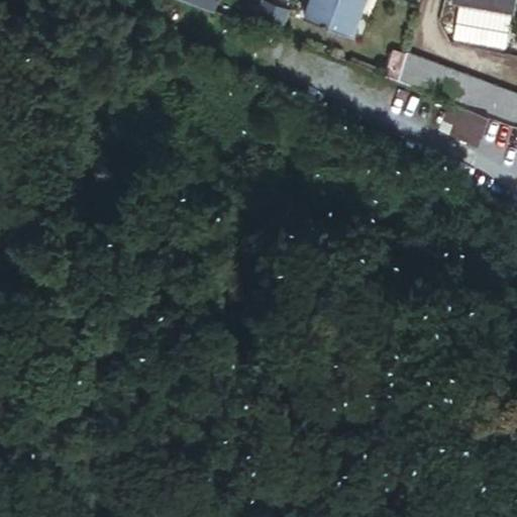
[(370,0),(312,0),(307,17),(357,34),(370,0)]
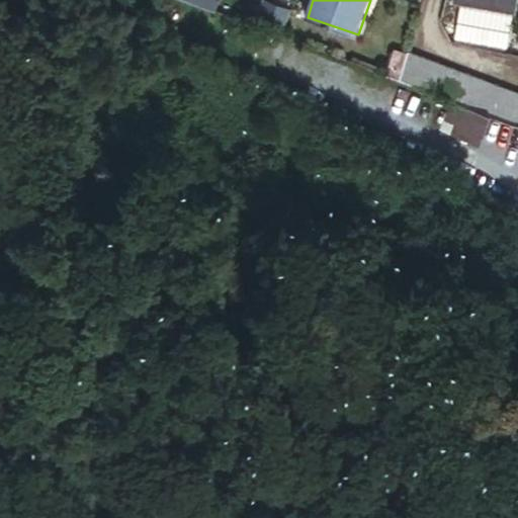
[(514,7),(476,0),(458,0),(452,39),(507,49),(514,7)]
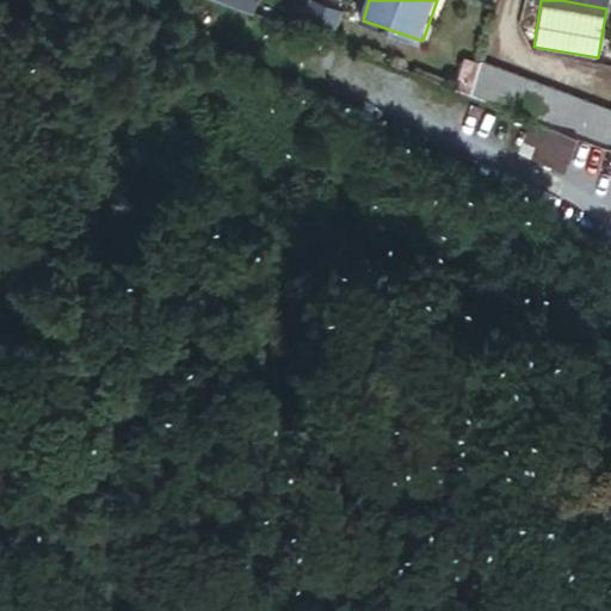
[(313,35),(322,4),(319,2),(308,32),(313,35)]
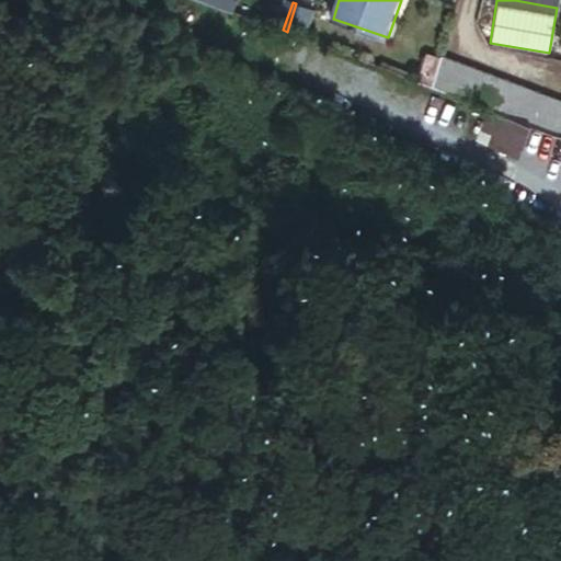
[(287,32),(301,37),(311,9),(296,3),(287,32)]
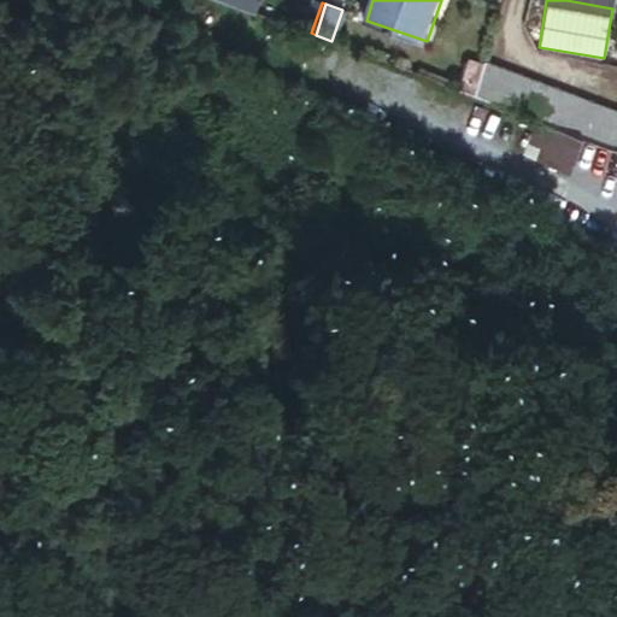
[(477,92),(485,66),(469,62),(462,87),(477,92)]
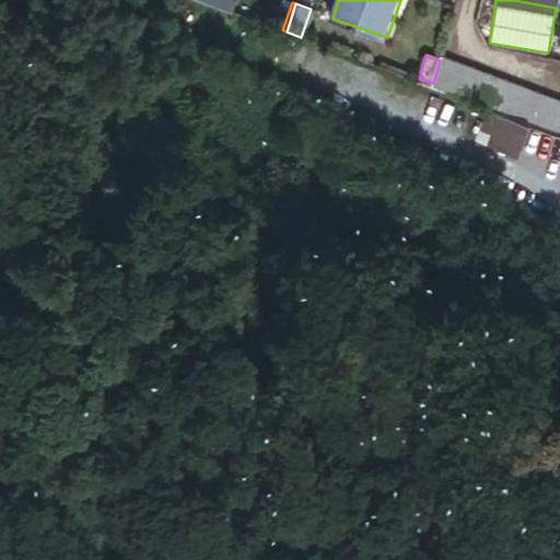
[(433,83),(488,106),(529,123),(552,132),(559,135),(559,100),(441,57),(440,60),(433,83)]
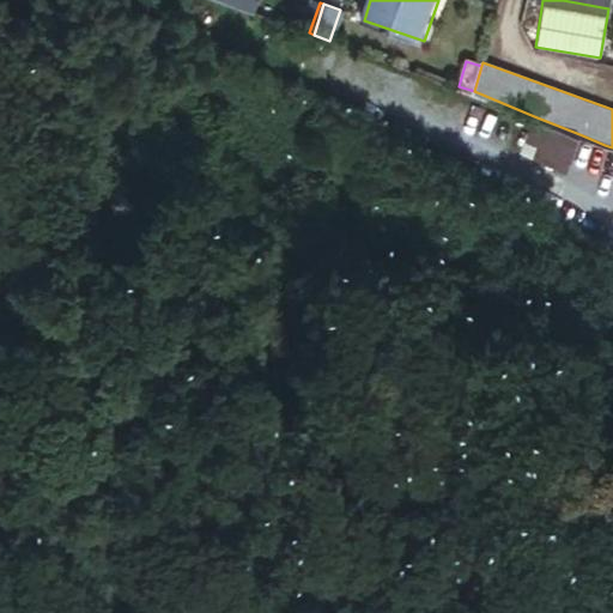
[(580,134),(534,116),(528,133),(541,139),(540,141),(556,149),(550,164),(565,170),(580,134)]
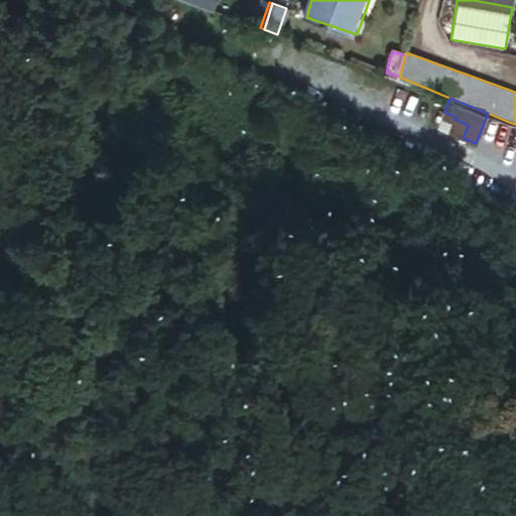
[(468,125),(455,119),(449,132),(463,138),(468,125)]
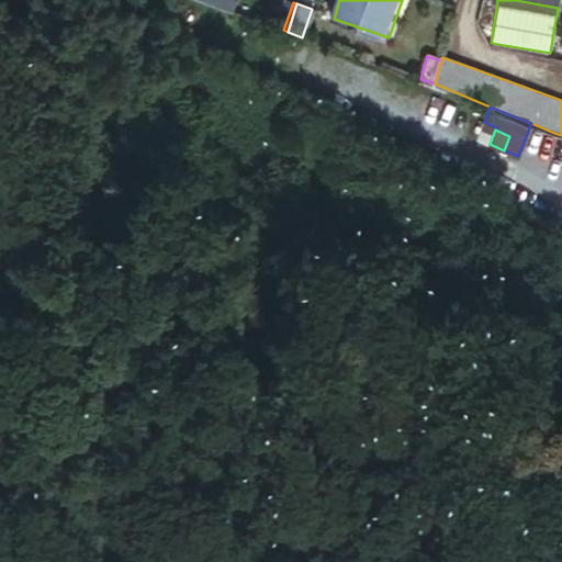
[(561,135),(554,133),(552,145),(561,147),(561,170),(561,177),(561,135)]
